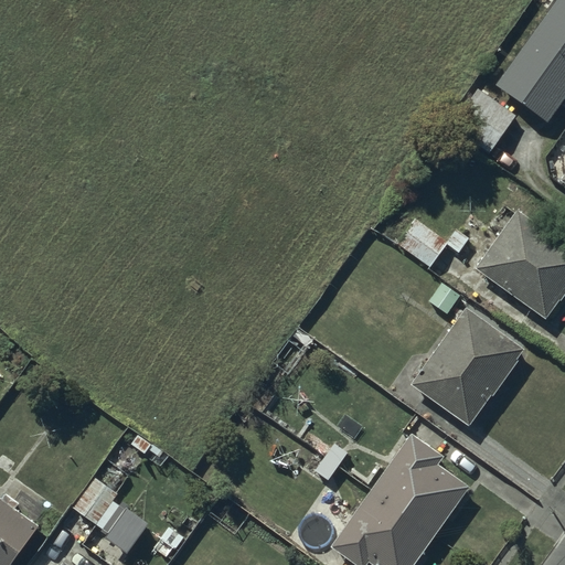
[(564,97),(564,0),(560,0),(499,86),(548,121),(564,97)]
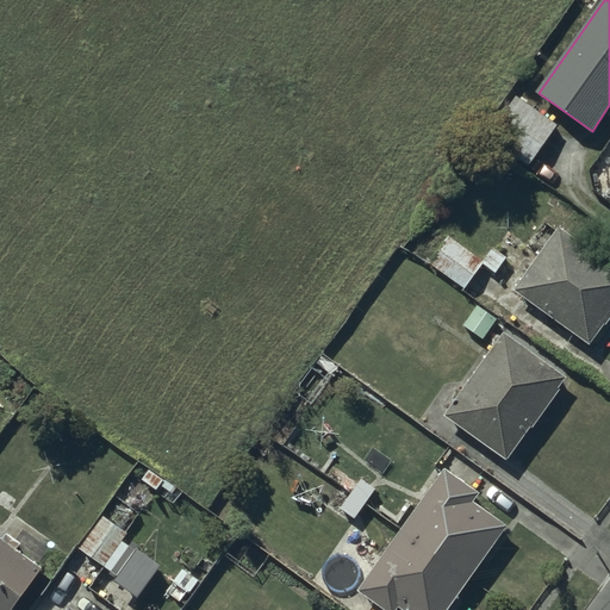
[(555,126),(517,100),(490,138),(528,166),(555,126)]
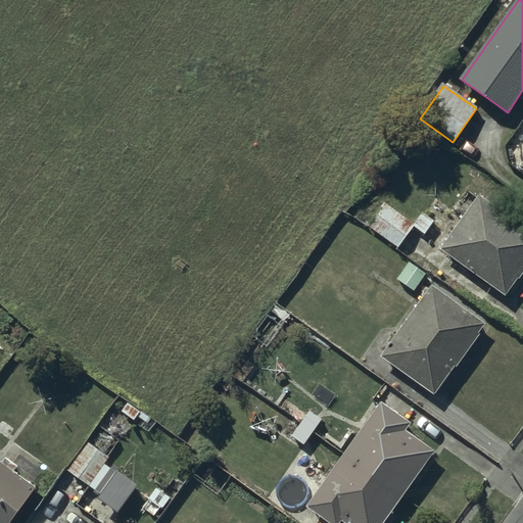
[(522,269),(522,232),(479,201),(444,250),(506,293),(522,269)]
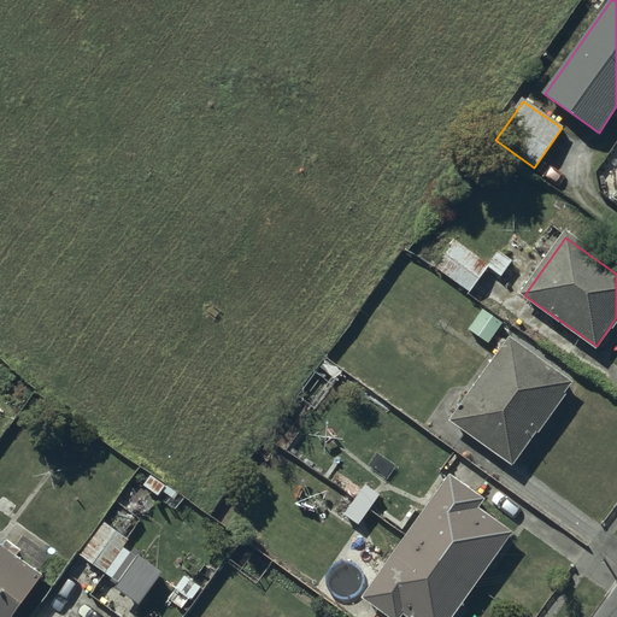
[(486,268),(453,242),(436,264),(469,289),(486,268)]
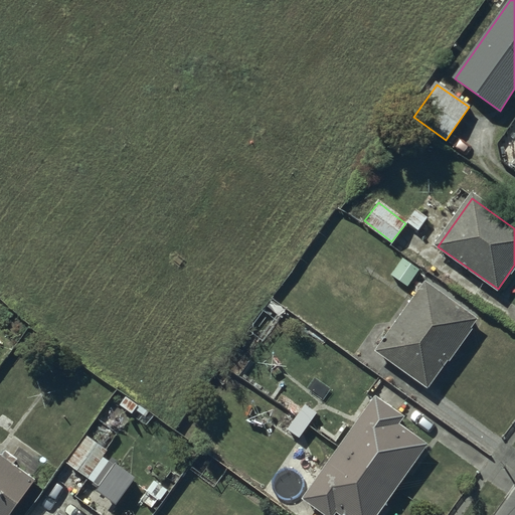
[(399,255),(387,272),(404,285),(417,268),(399,255)]
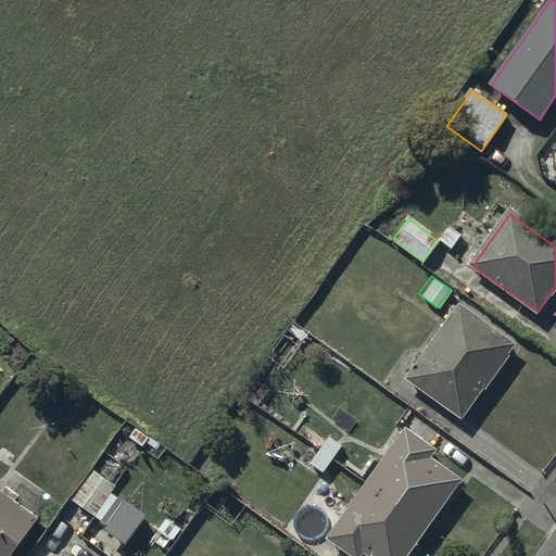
[(515,344),(460,306),(409,379),(463,417),(515,344)]
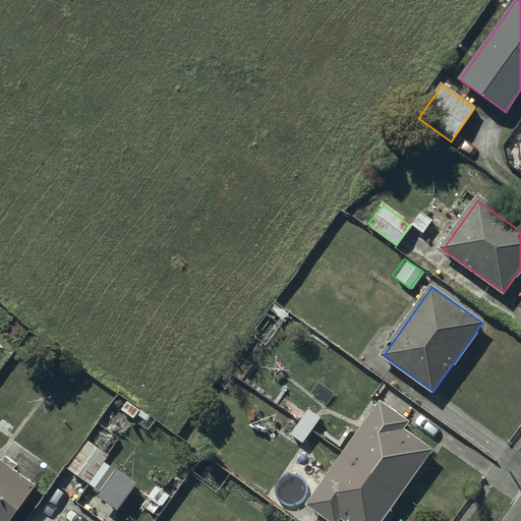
[(381,404),(344,456),(400,496),(431,453),(403,431),(408,423),(381,404)]
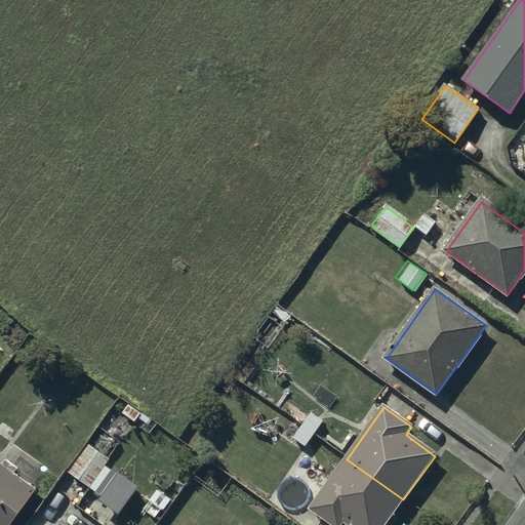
[(306,446),(321,423),(305,412),(289,436),(306,446)]
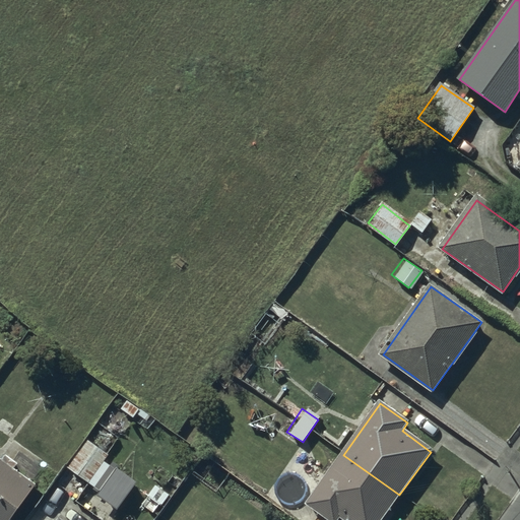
[(86,435),(66,463),(100,489),(116,465),(103,456),(108,450),(86,435)]
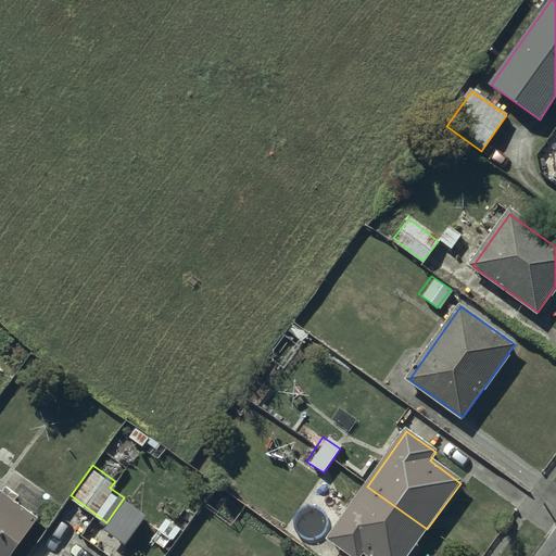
[(407,555),(427,529),(367,487),(329,539),(352,555),(358,555),(364,552),(369,555),(407,555)]
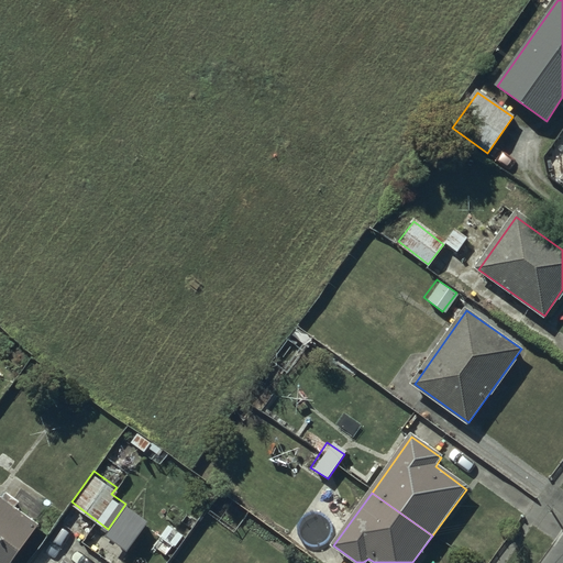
[(0,496),(0,562),(4,562),(36,523),(0,496)]
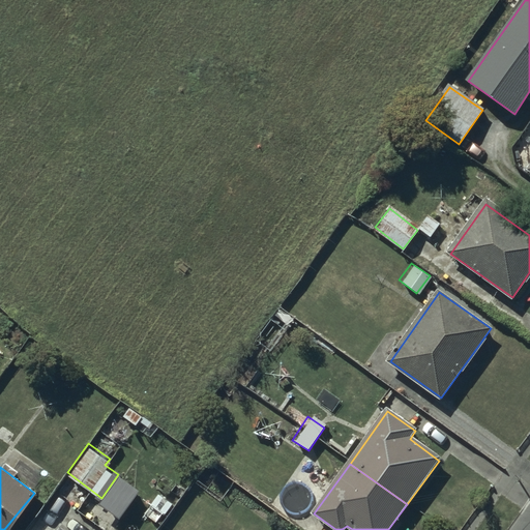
All buildings are outlined.
